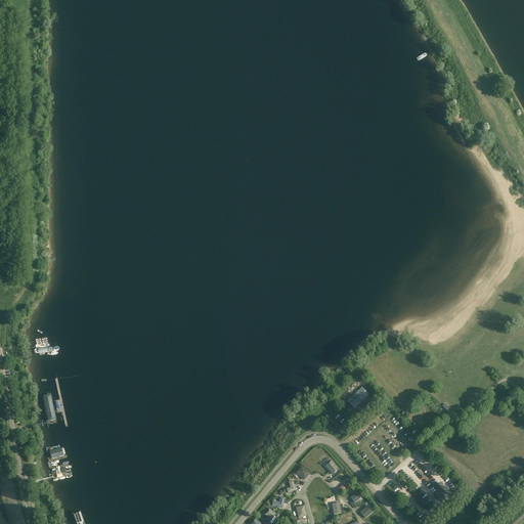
[(362,388),(348,401),(354,408),(368,395),(362,388)]
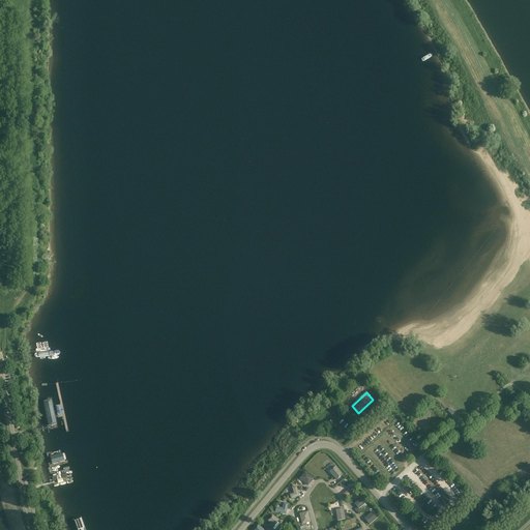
[(39,400),(46,433),(57,431),(51,398),(39,400)]
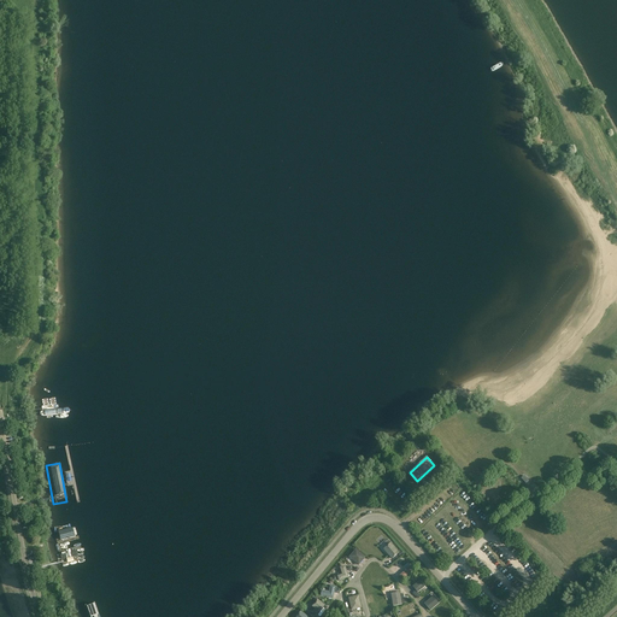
[(75,527),(54,532),(62,568),(83,563),(75,527)]
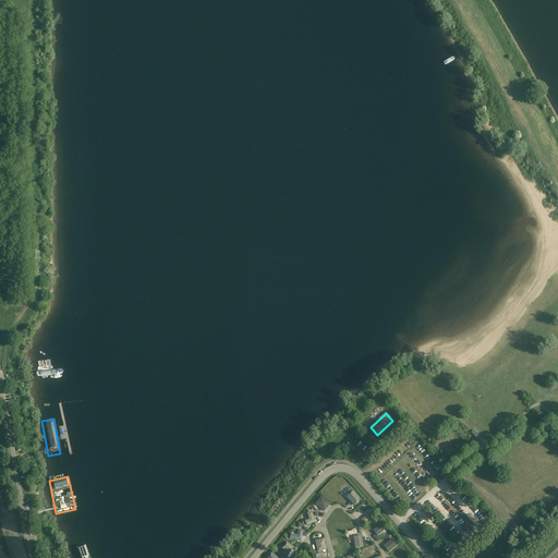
[(361,500),(353,492),(348,497),(354,506),(361,500)]
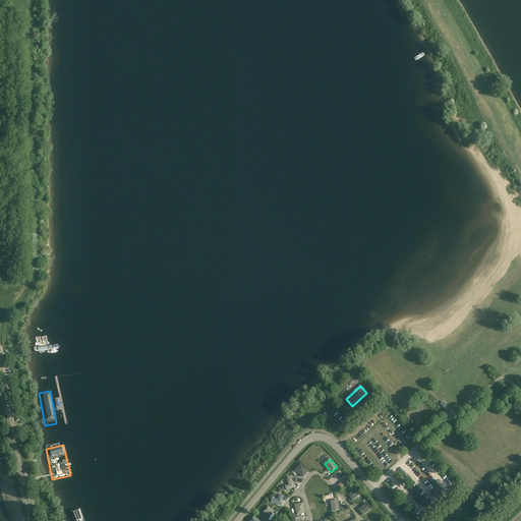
[(300,464),(295,470),(302,477),(308,471),(300,464)]
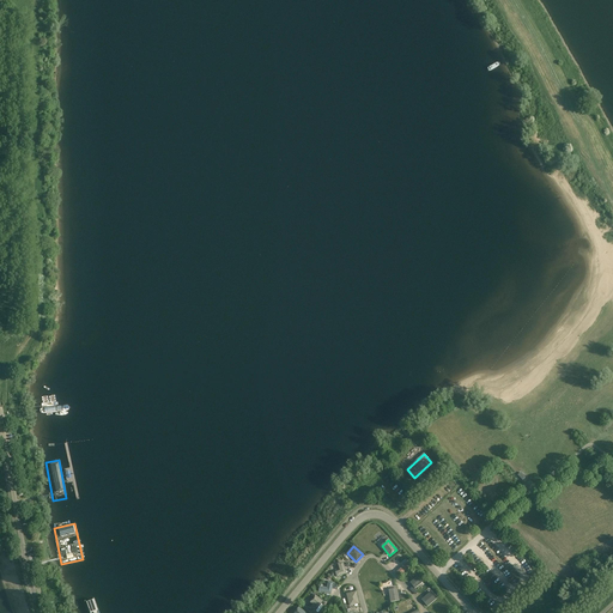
[(398,571),(401,576),(411,566),(407,563),(398,571)]
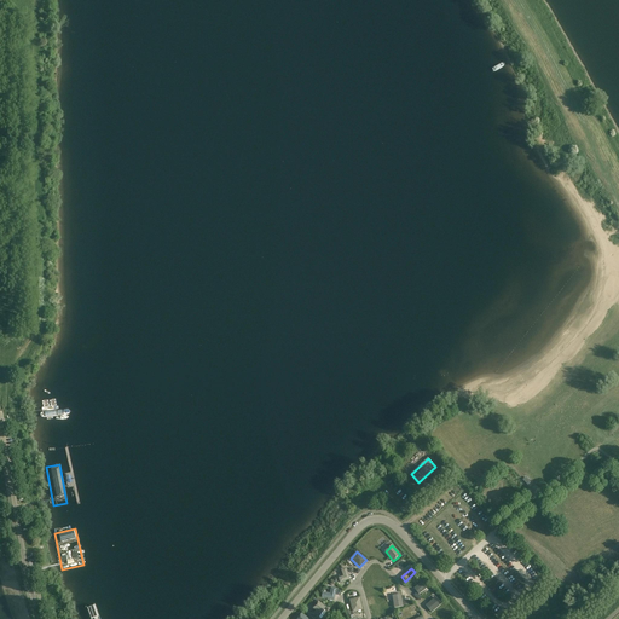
[(350,580),(346,570),(341,571),(342,578),(337,579),(340,584),(350,580)]
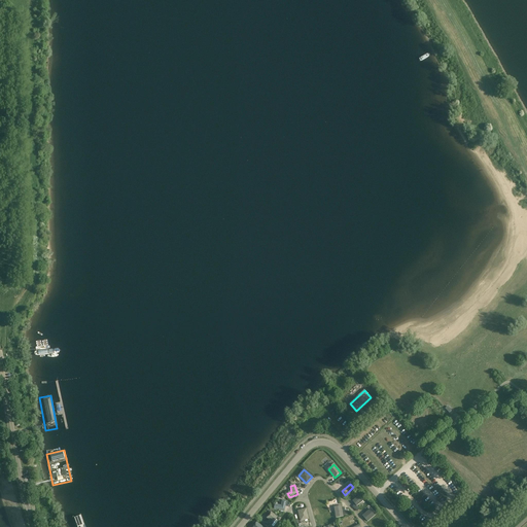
[(363,501),(359,496),(353,501),(356,506),(363,501)]
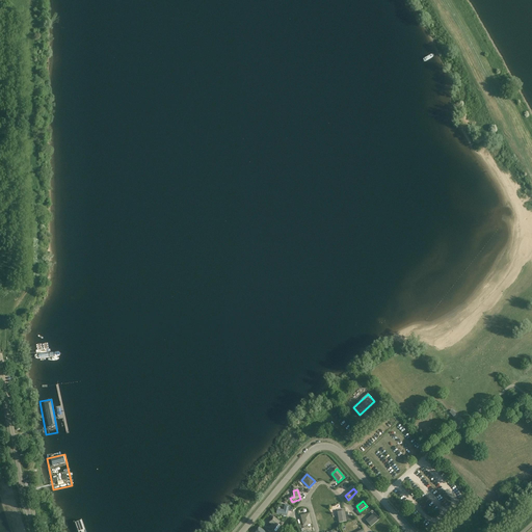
[(289,506),(285,505),(284,511),(277,509),(276,514),(287,516),(289,506)]
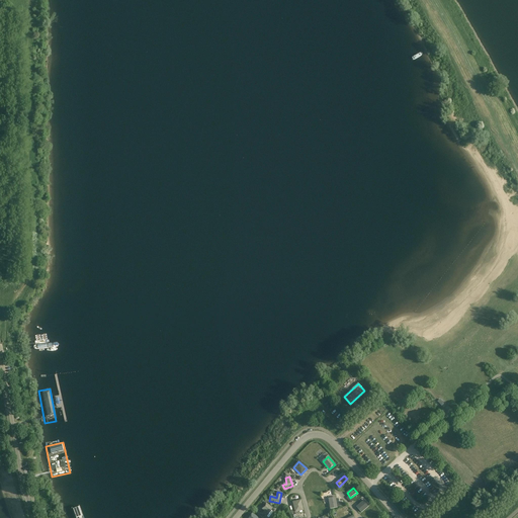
[(337,508),(336,498),(329,499),(330,509),(337,508)]
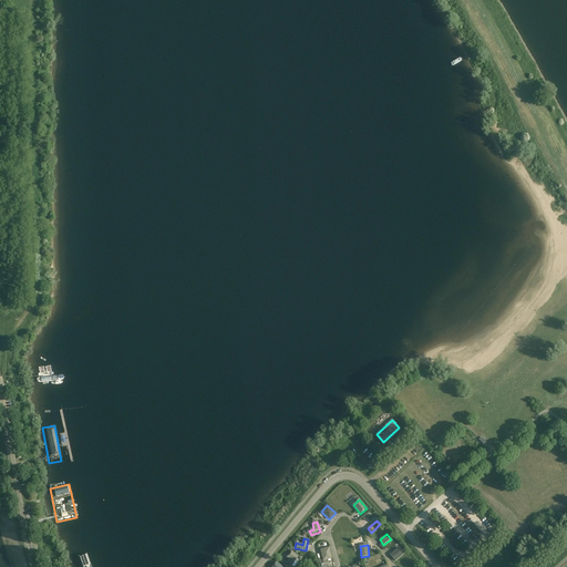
[(329,547),(320,549),(323,560),(331,558),(329,547)]
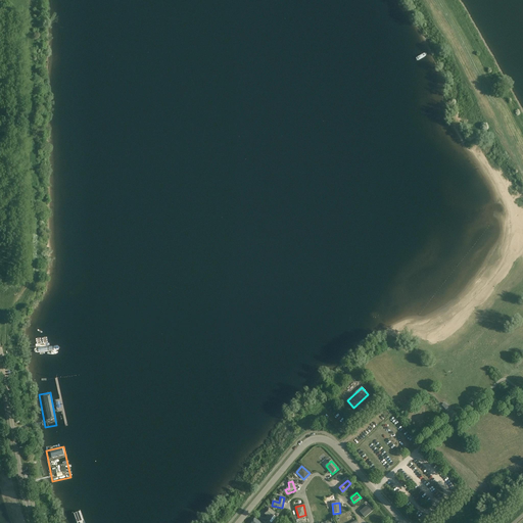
[(373,511),(368,506),(360,512),(365,518),(373,511)]
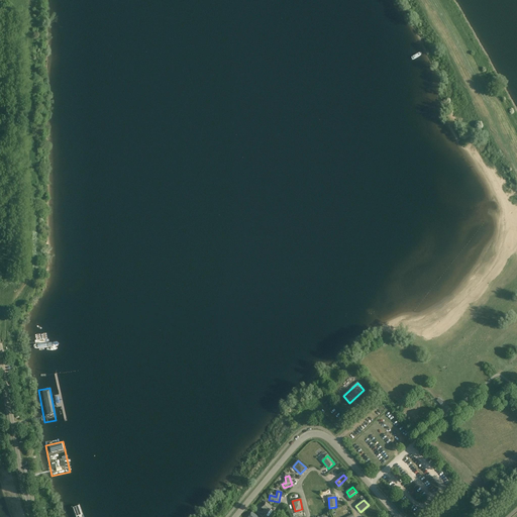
[(82,516),(77,501),(66,504),(70,516),(82,516)]
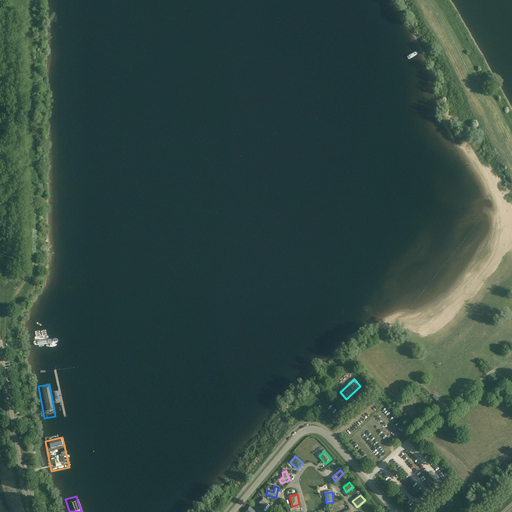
[(263,497),(258,503),(261,505),(259,508),(262,511),(269,502),(263,497)]
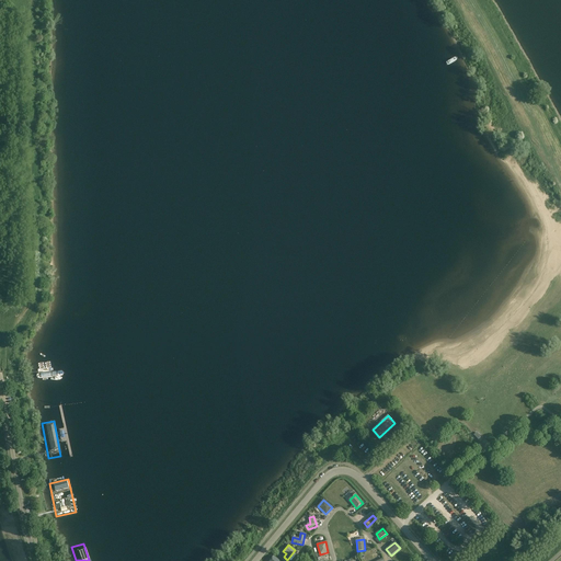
[(346,548),(348,552),(344,554),(346,560),(356,556),(352,546),(346,548)]
